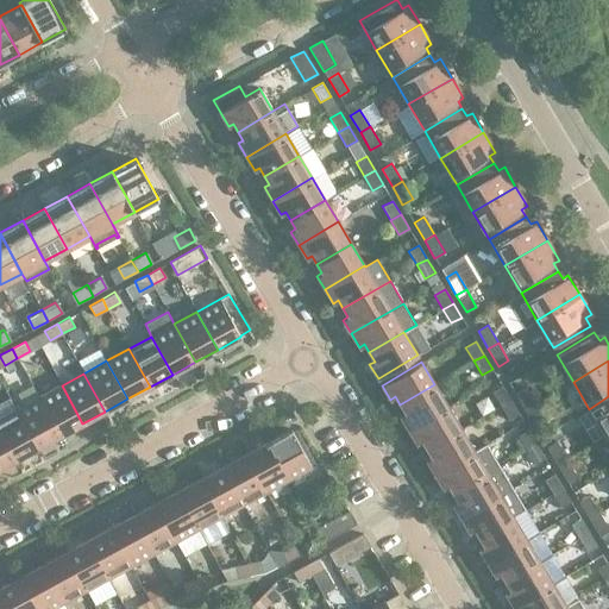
[(447,407),(434,384),(400,405),(406,413),(400,416),(408,429),(447,407)]
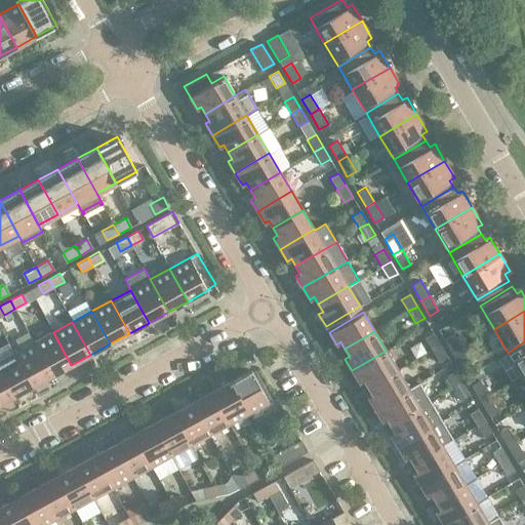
[(71,365),(53,332),(34,342),(51,375),(71,365)]
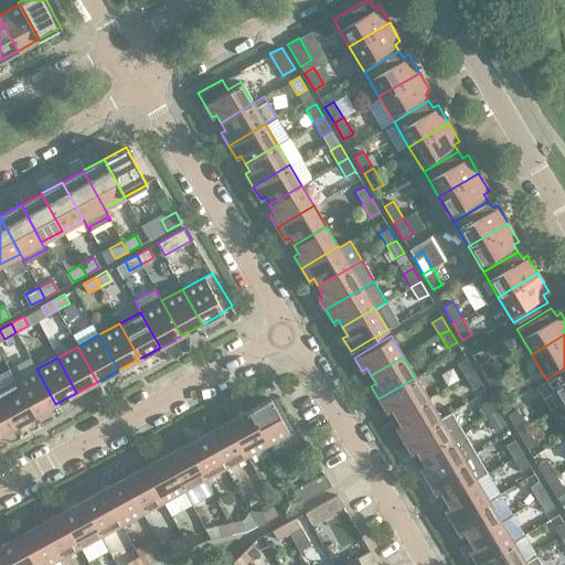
[(456,363),(464,376),(473,371),(466,358),(456,363)]
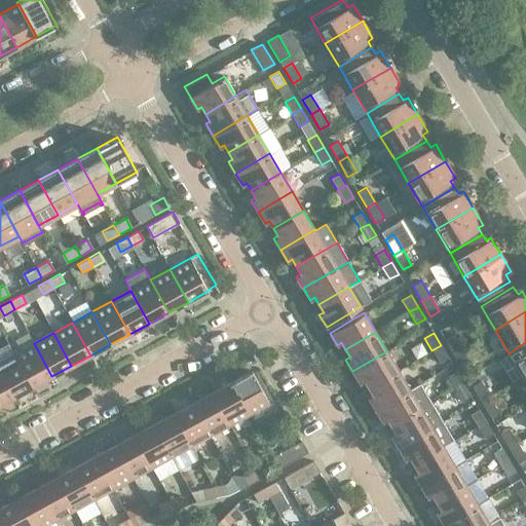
[(453,334),(444,339),(453,354),(461,349),(453,334)]
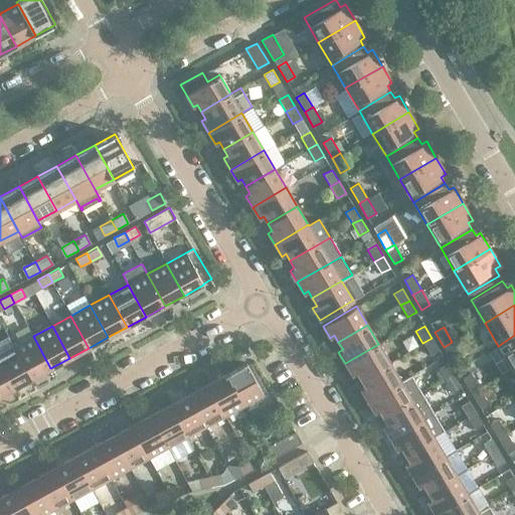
[(514,335),(498,346),(512,368),(514,366),(514,335)]
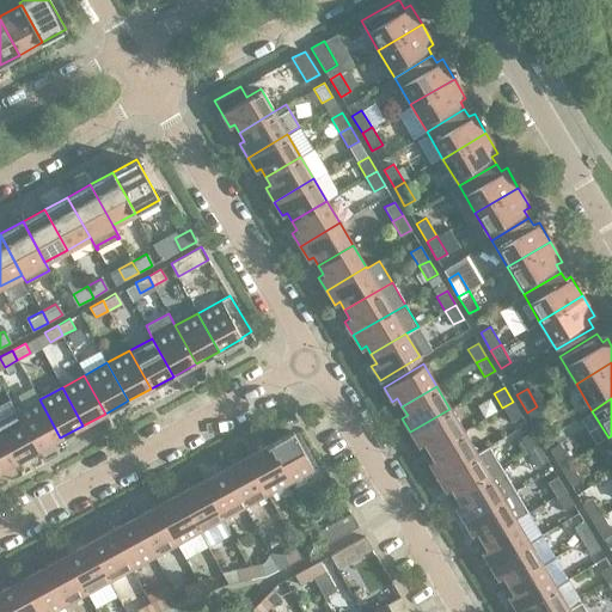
[(60,438),(40,399),(17,412),(37,451),(60,438)]
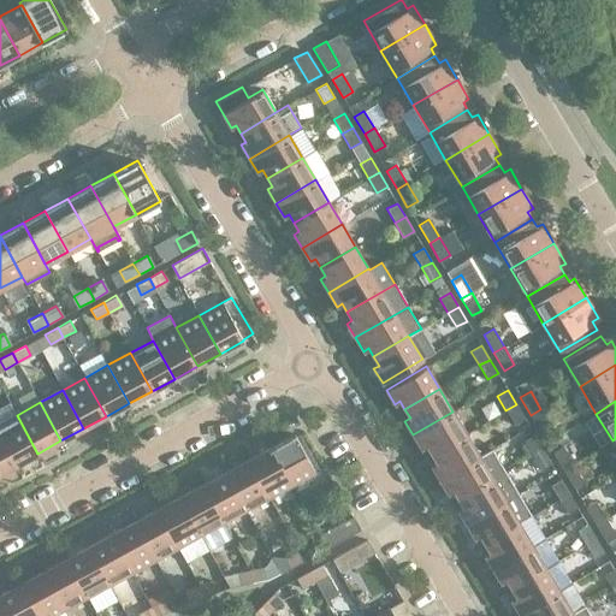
[(525,419),(516,404),(505,410),(514,424),(525,419)]
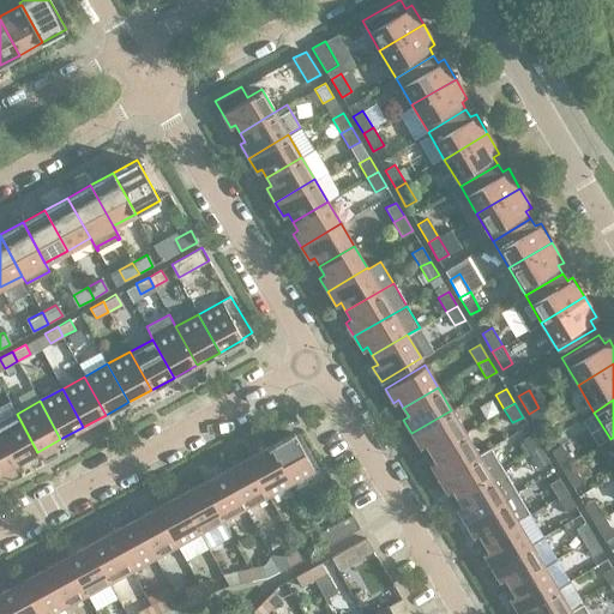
[(549,426),(539,408),(529,414),(540,432),(549,426)]
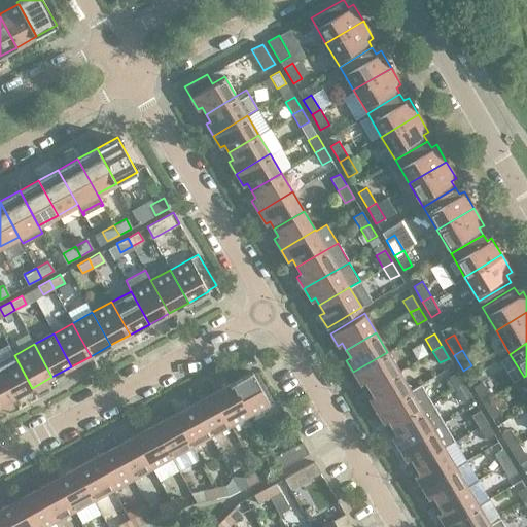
[(398,371),(387,352),(353,372),(360,384),(364,381),(369,388),(398,371)]
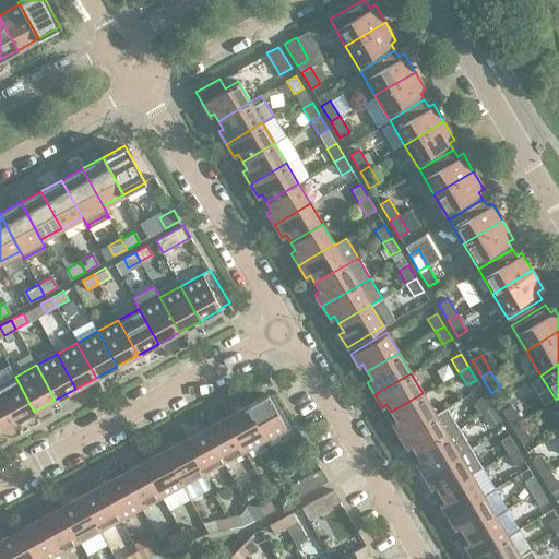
[(34,412),(15,377),(0,384),(0,397),(13,423),(34,412)]
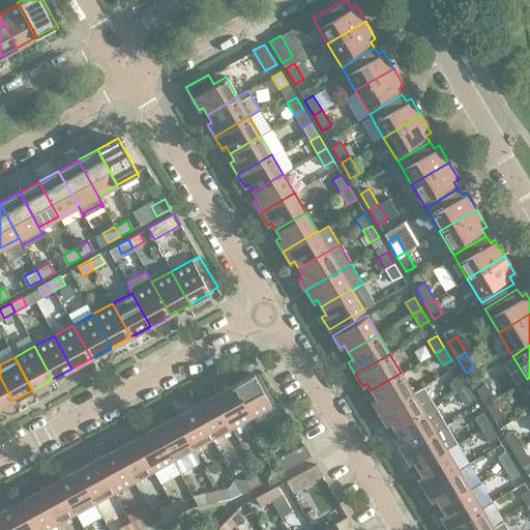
[(254,373),(233,384),(252,417),(274,405),(263,385),(261,386),(254,373)]
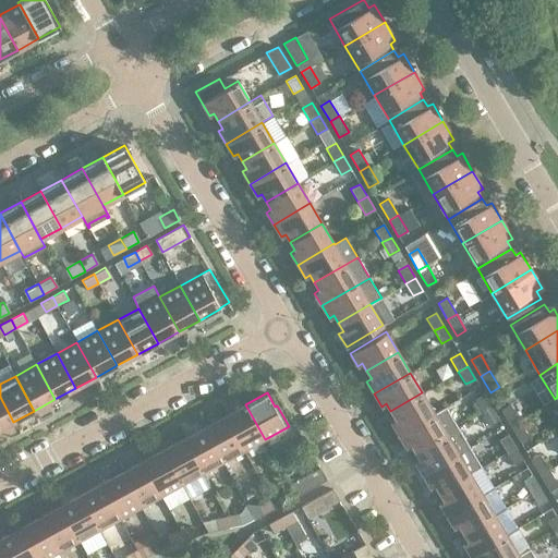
[(434,413),(422,392),(390,411),(396,420),(390,422),(398,434),(434,413)]
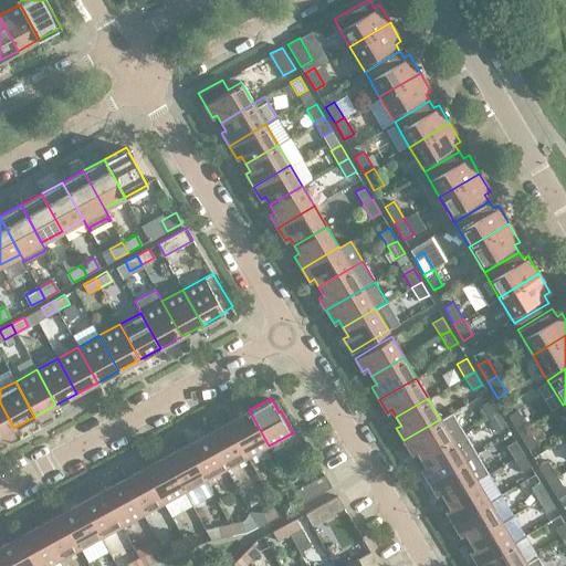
[(481,405),(489,418),(499,412),(491,399),(481,405)]
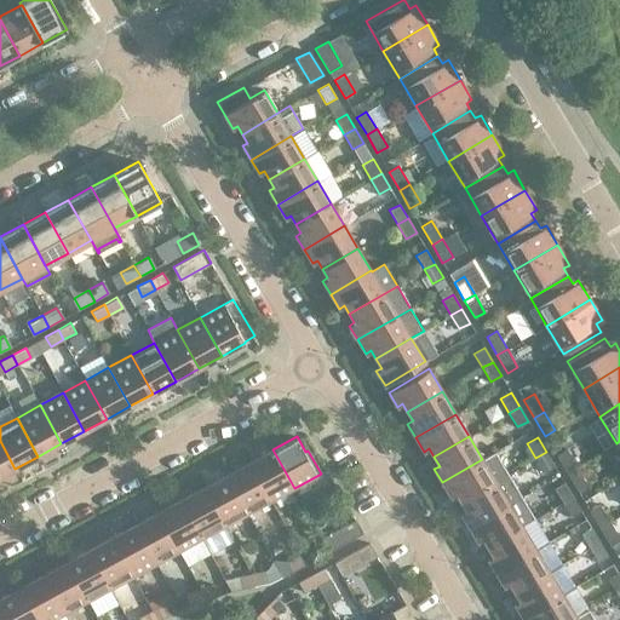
[(0,476),(15,469),(0,441),(0,476)]
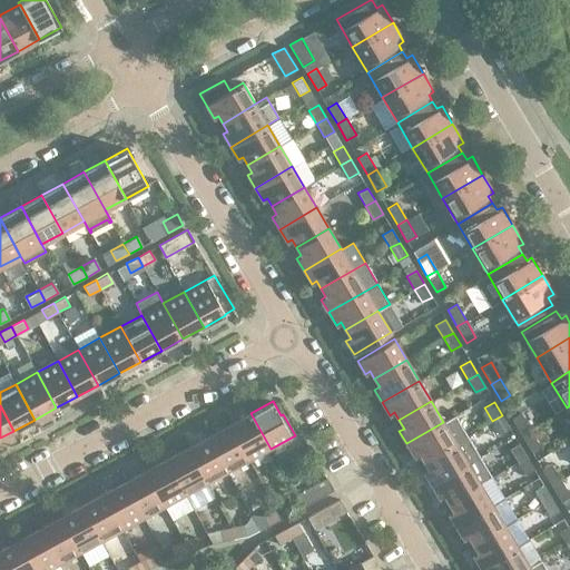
[(271,449),(251,413),(229,425),(249,461),(271,449)]
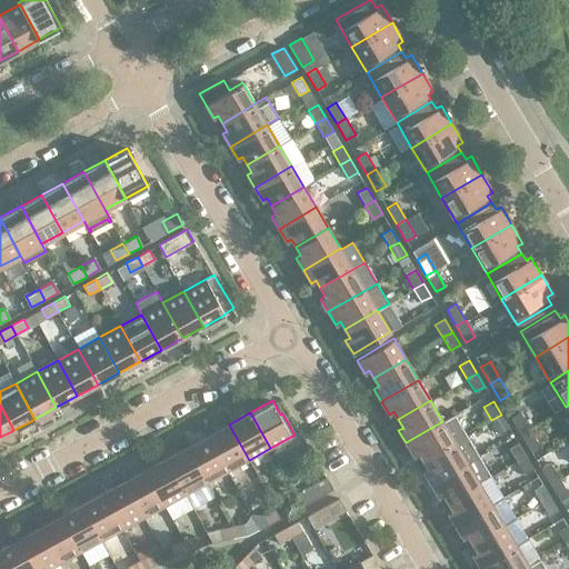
[(520,412),(510,418),(520,435),(529,429),(520,412)]
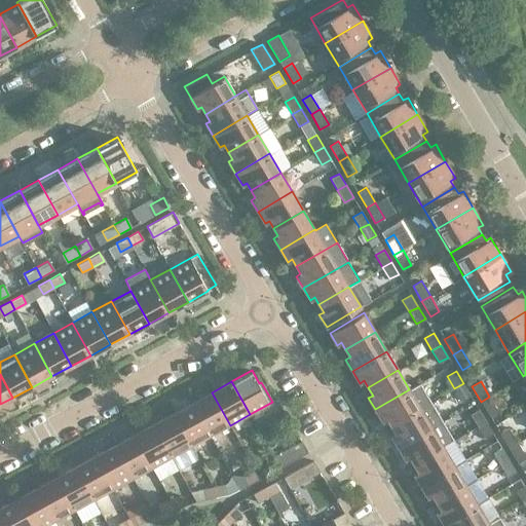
[(420,383),(409,389),(375,409),(382,421),(386,418),(390,426),(431,402),(420,383)]
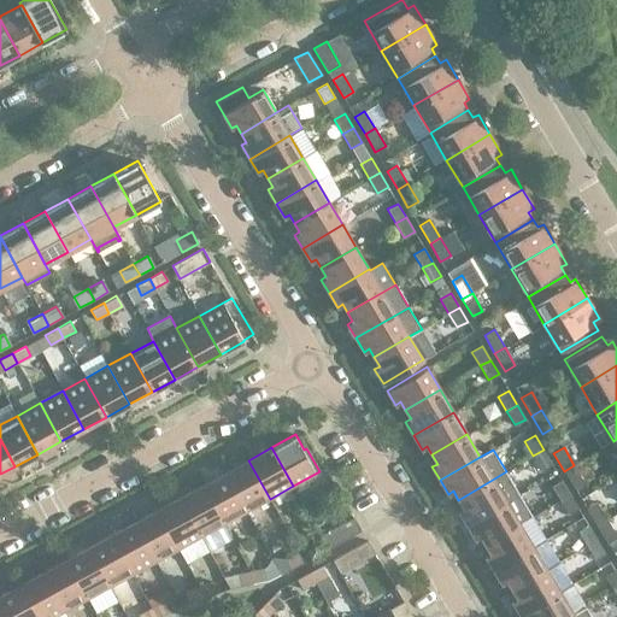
[(552,464),(544,450),(533,456),(542,470),(552,464)]
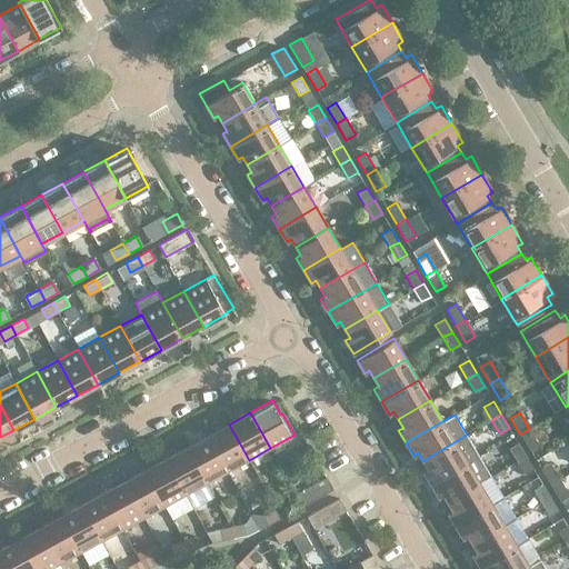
[(249,460),(229,425),(208,436),(228,471),(249,460)]
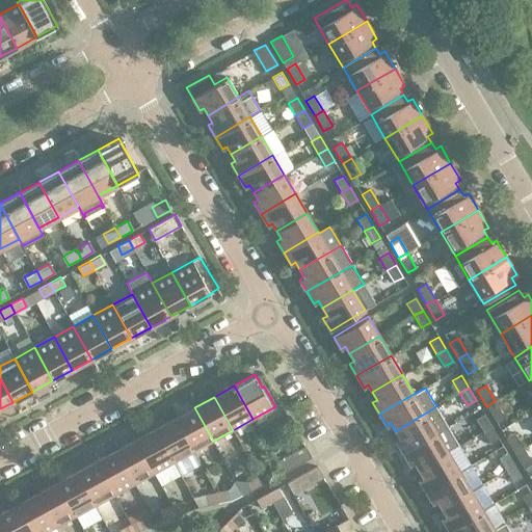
[(504,416),(495,401),(486,406),(496,421),(504,416)]
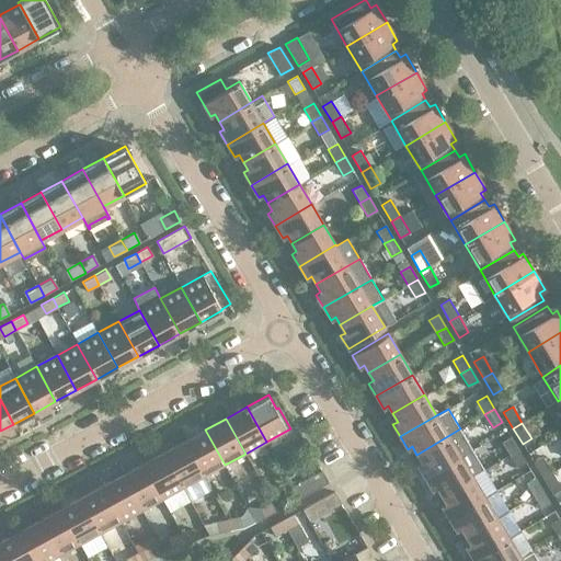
[(472,449),(460,428),(416,455),(422,462),(416,465),(424,478),(472,449)]
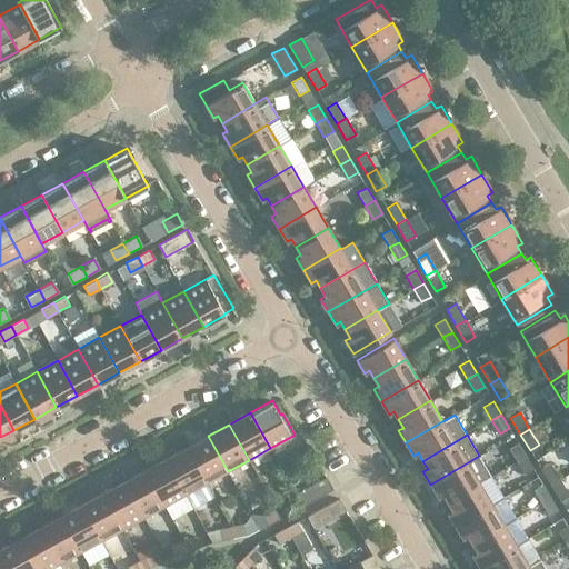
[(228,471),(208,436),(187,447),(207,482),(228,471)]
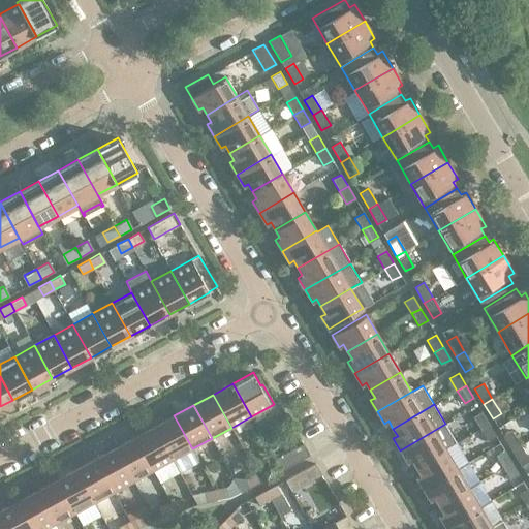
[(472,416),(479,429),(489,424),(481,411),(472,416)]
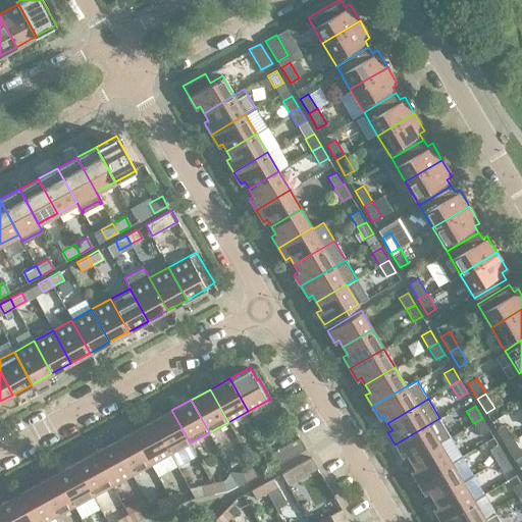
[(190,442),(171,410),(152,421),(170,454),(190,442)]
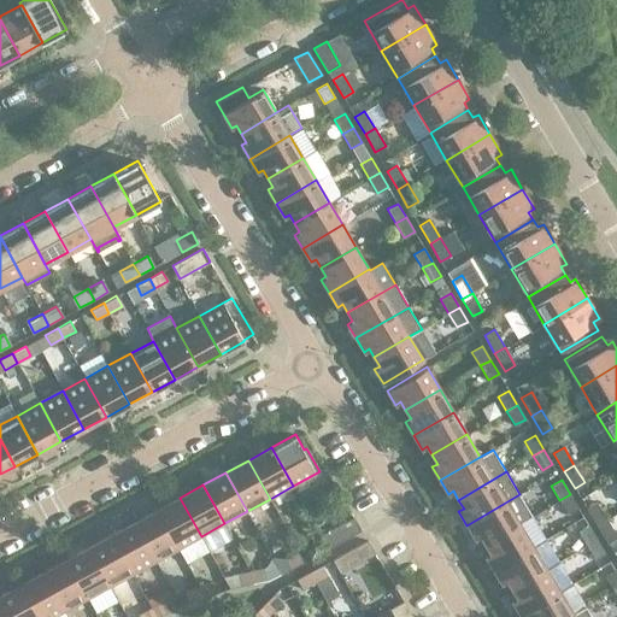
[(533,516),(519,494),(466,526),(475,539),(480,536),(485,545),(519,524),(533,516)]
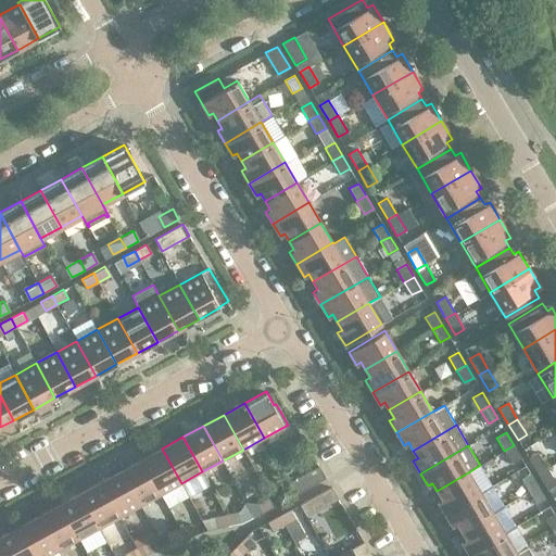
[(521,458),(514,445),(504,451),(513,464),(521,458)]
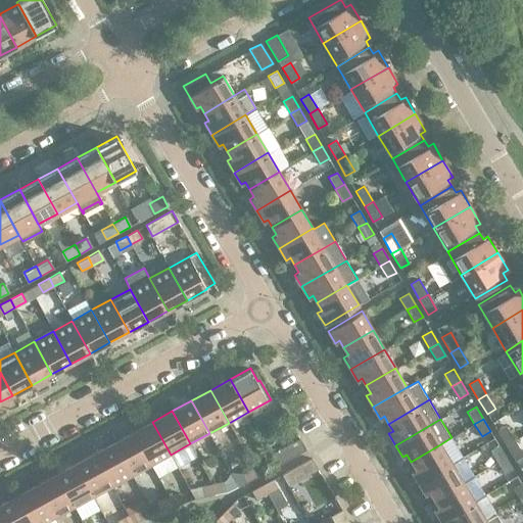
[(171,455),(152,422),(133,432),(151,465),(171,455)]
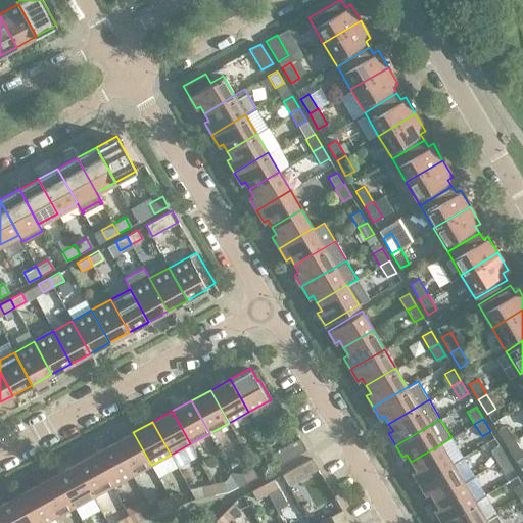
[(506,425),(496,430),(506,445),(514,440),(506,425)]
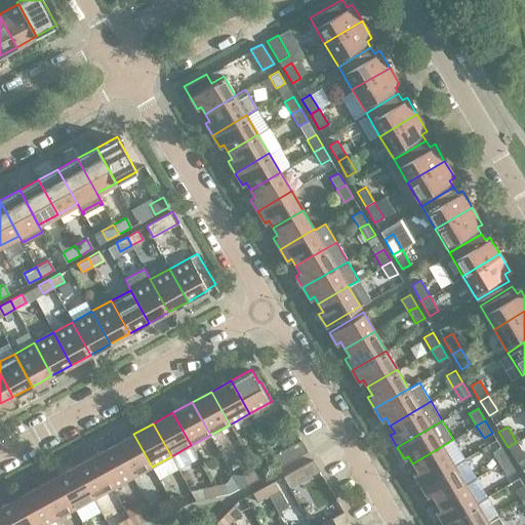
[(152,467),(133,434),(114,444),(132,477),(152,467)]
